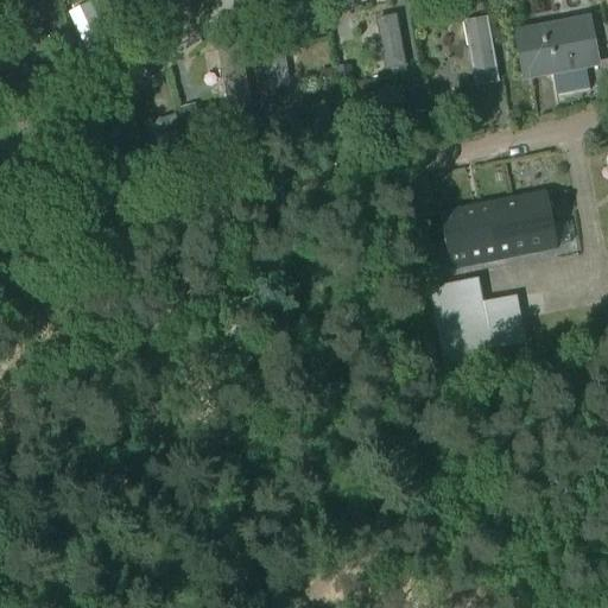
[(586,21),(521,33),(529,75),(594,63),(586,21)]
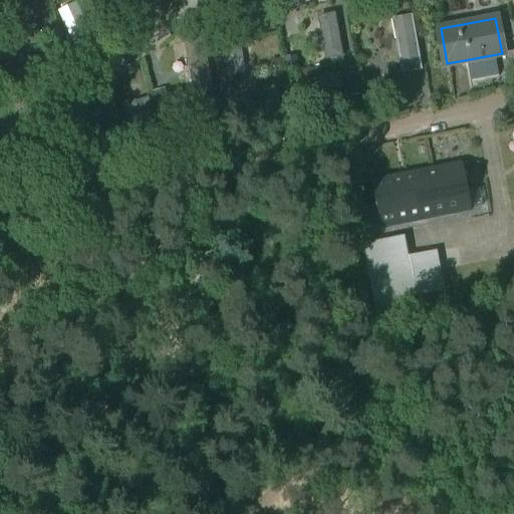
[(296,57),(284,58),(285,69),(297,68),(296,57)]
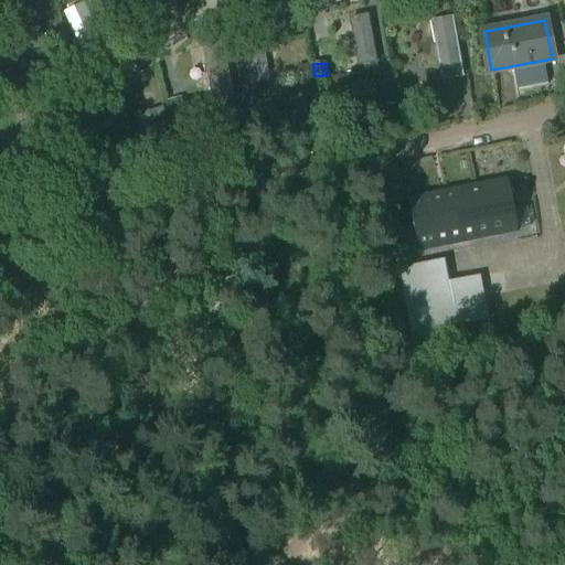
[(310,65),(299,66),(300,80),(312,78),(310,65)]
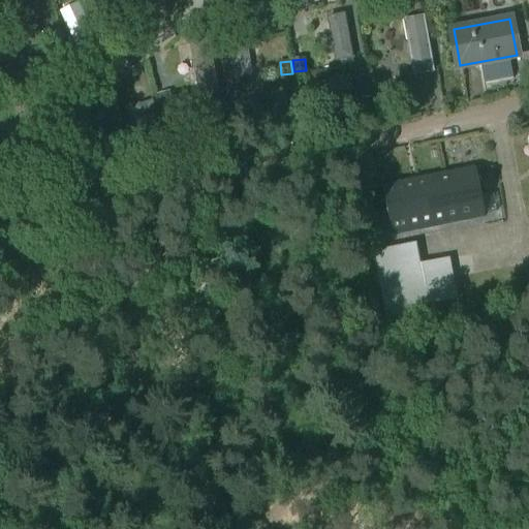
[(169,94),(157,97),(160,109),(173,105),(169,94)]
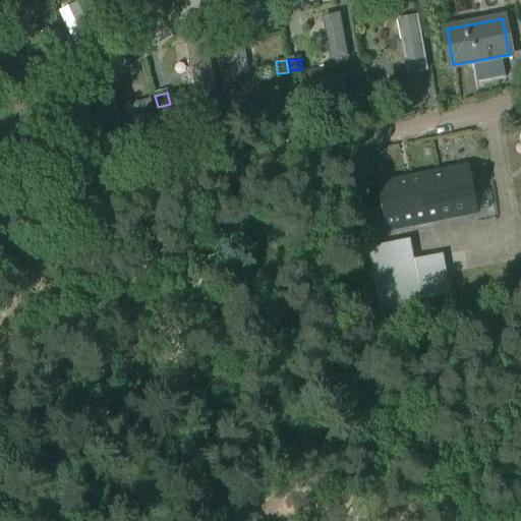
[(172,106),(160,109),(163,120),(175,117),(172,106)]
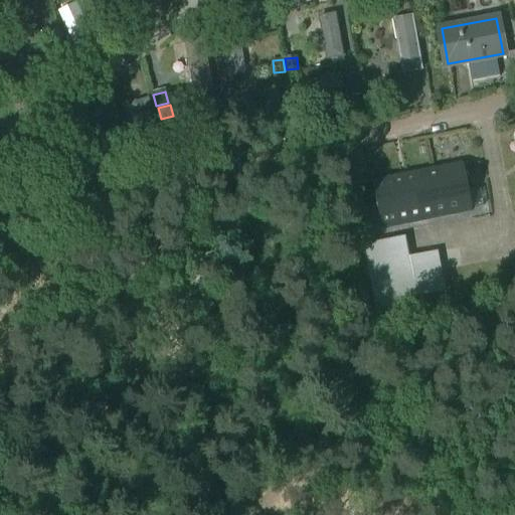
[(464,164),(373,181),(382,227),(473,209),(464,164)]
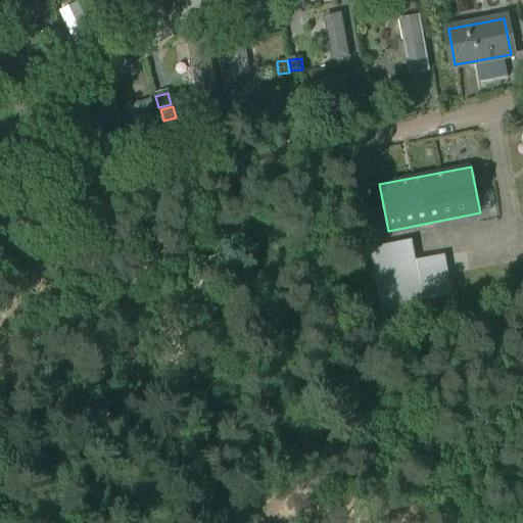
[(411,238),(373,245),(367,246),(381,318),(401,314),(399,303),(452,293),(444,252),(415,258),(411,238)]
